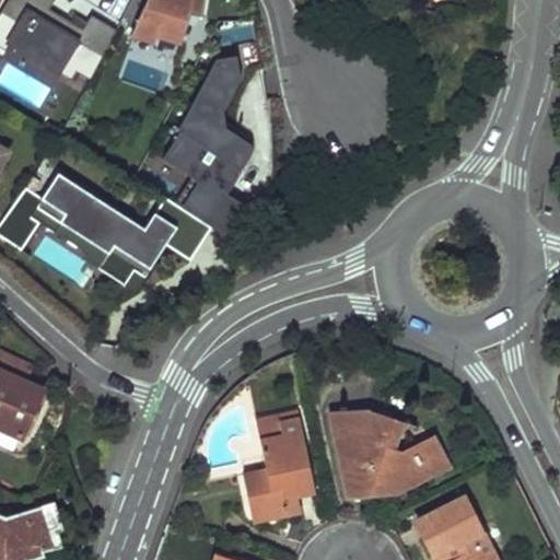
[(12,0),(0,21),(0,43),(6,46),(10,38),(13,41),(19,37),(25,26),(25,21),(23,20),(28,10),(41,16),(51,11),(57,0),(12,0)]
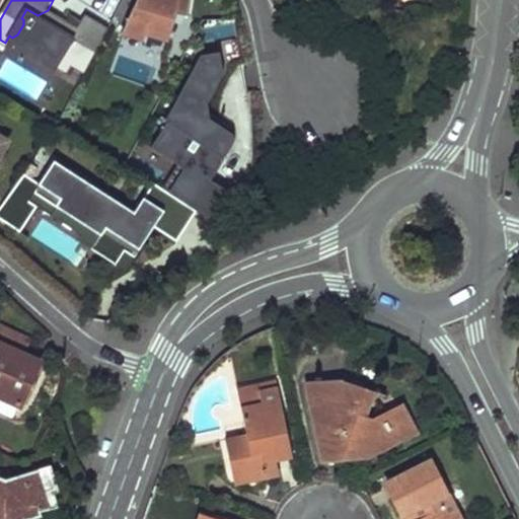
[(140,0),(123,39),(144,43),(147,36),(169,40),(174,14),(190,16),(192,0),(140,0)]
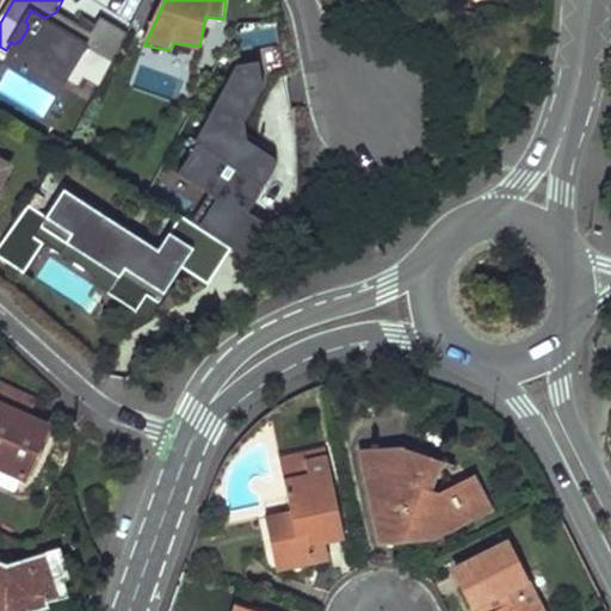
[(230,247),(180,215),(158,248),(63,186),(44,216),(25,204),(0,241),(0,259),(22,273),(42,241),(96,276),(93,281),(147,316),(181,264),(208,282),(230,247)]
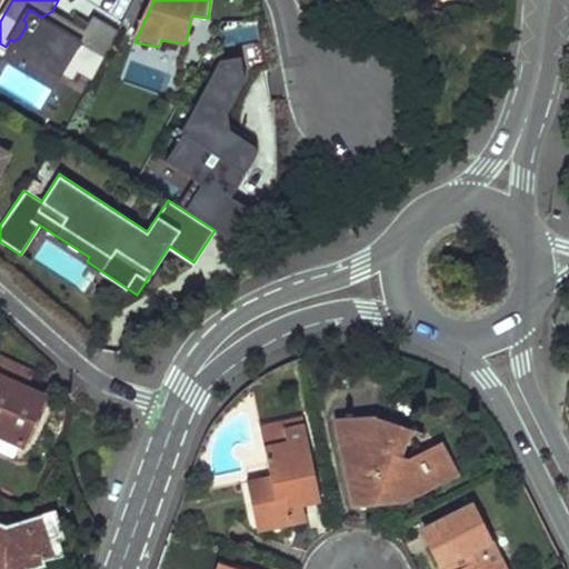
[(38,373),(0,353),(0,435),(23,446),(47,399),(30,389),(38,373)]
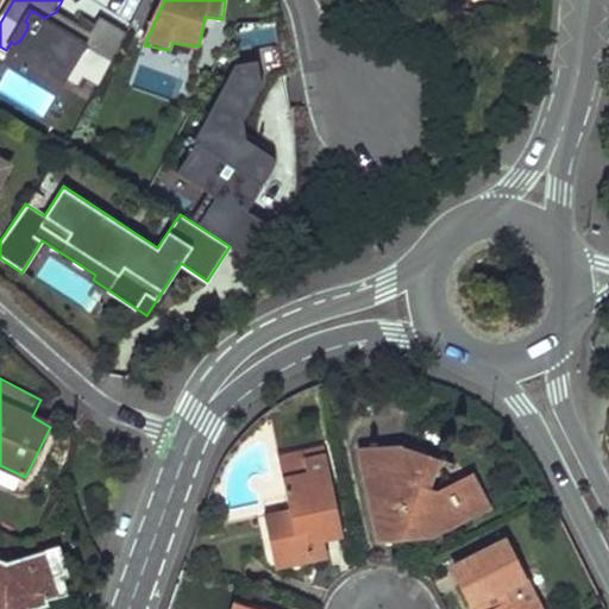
[(333,452),(331,445),(313,449),(314,456),(333,452)]
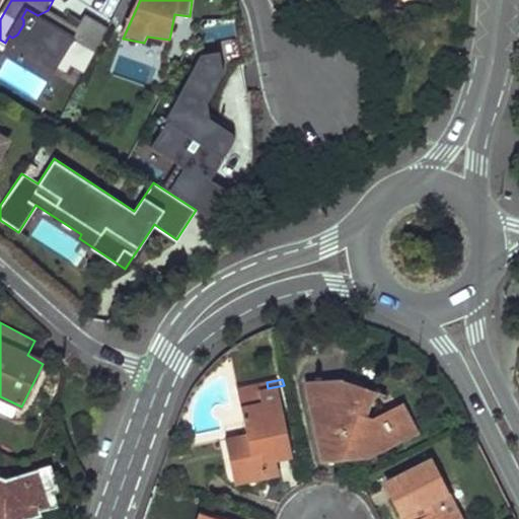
[(403,437),(418,431),(402,404),(371,421),(361,416),(369,389),(347,381),(314,382),(322,411),(339,421),(330,439),(337,456),(349,456),(353,448),(371,454),(390,444),(392,436),(403,437)]
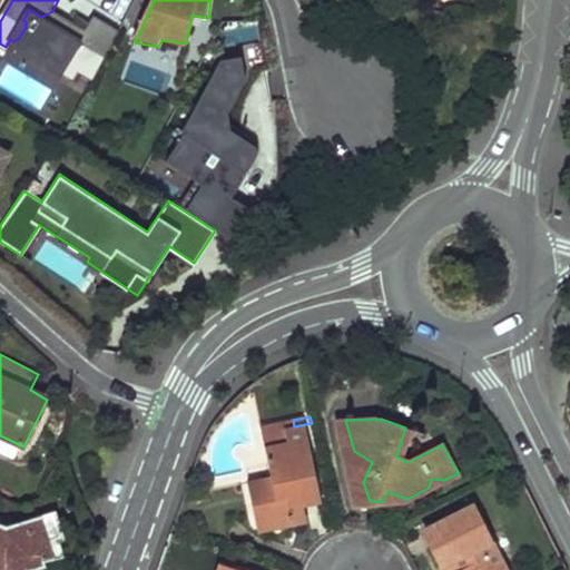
[(294,426),(293,420),(267,426),(272,443),(296,438),(294,426)]
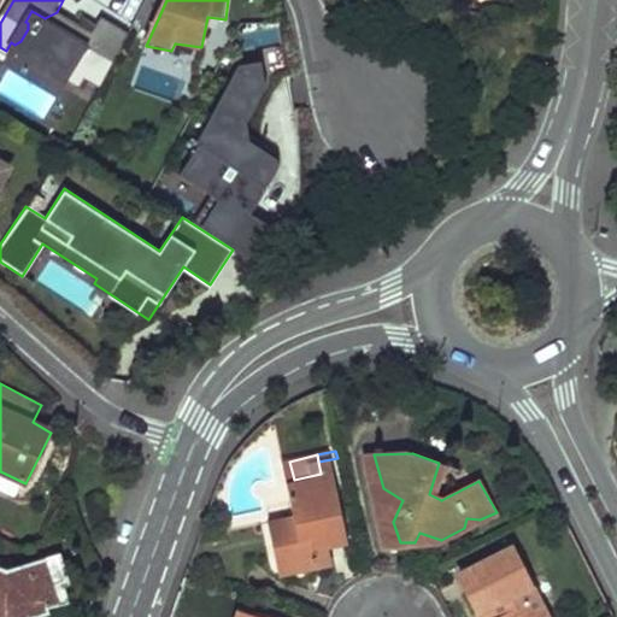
[(276,523),(285,554),(306,571),(318,566),(330,564),(336,558),(339,551),(338,545),(335,533),(353,528),(338,458),(318,462),(321,474),(294,480),(298,500),(300,517),(276,523)]
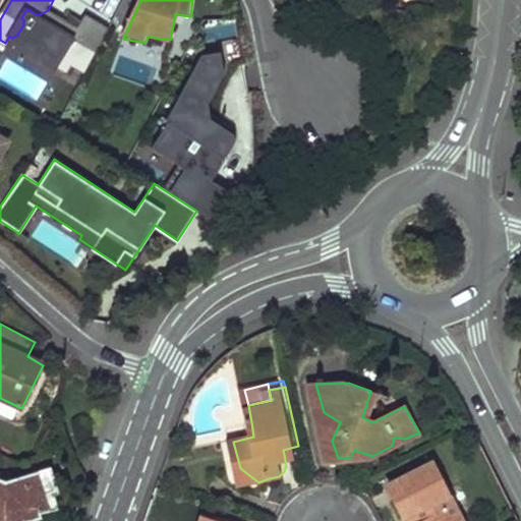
[(230,426),(233,442),(253,437),(251,422),(230,426)]
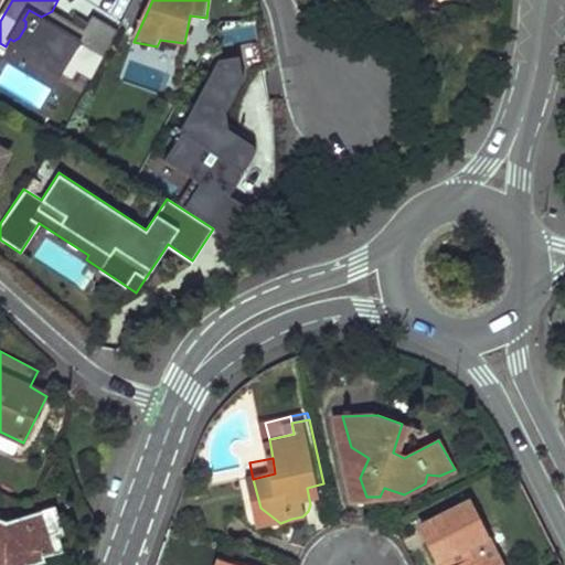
[(327,494),(323,483),(307,488),(309,499),(327,494)]
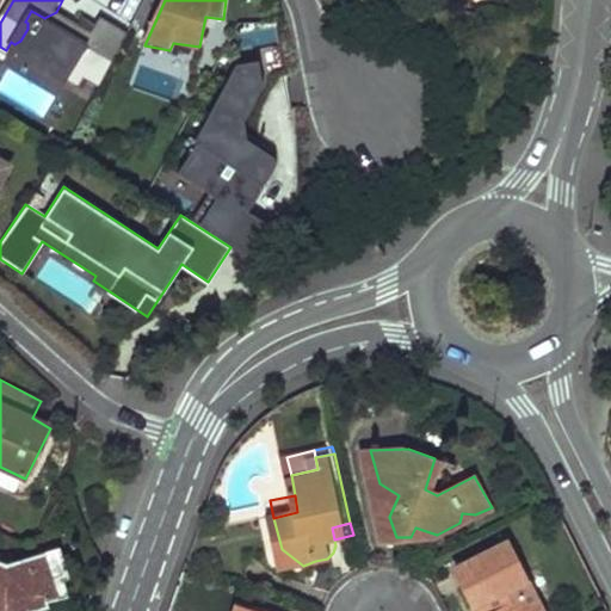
[(460,571),(480,608),(488,603),(492,610),(548,610),(512,544),(460,571)]
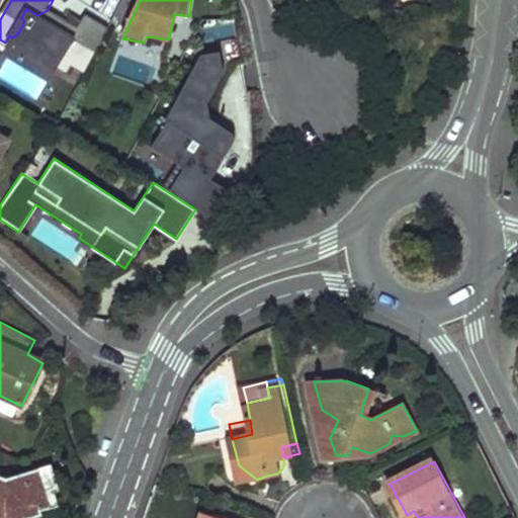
[(9,478),(0,473),(0,517),(44,517),(42,514),(59,508),(54,491),(57,489),(50,466),(9,478)]
